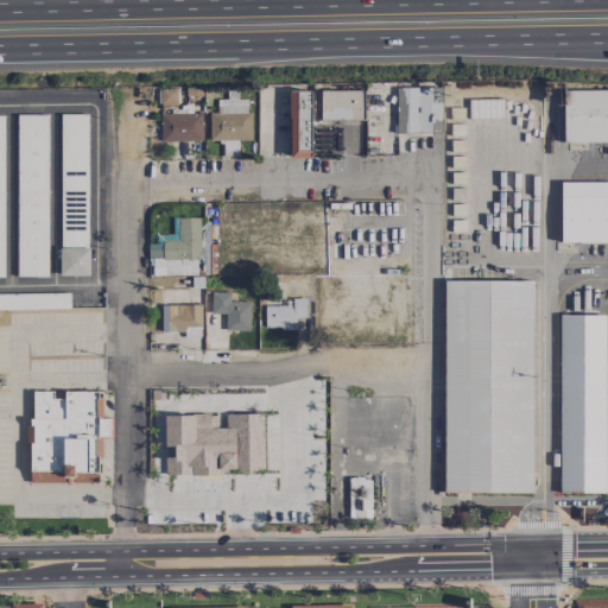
[(396,133),(432,133),(441,132),(441,95),(431,95),(431,87),(396,88),(396,133)]
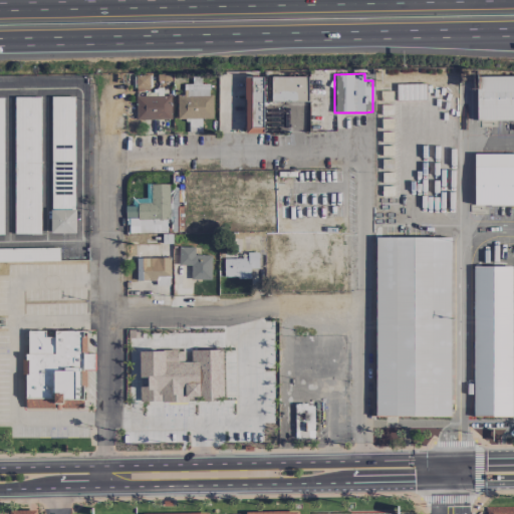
[(513,119),(513,75),(475,76),(476,120),(513,119)]
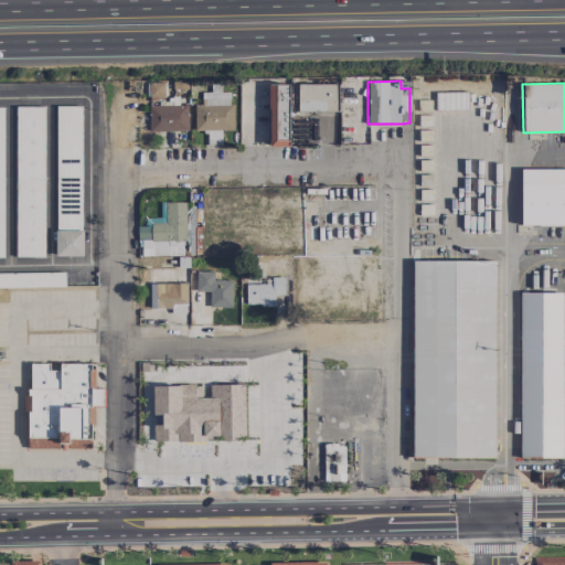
[(232,130),(233,104),(228,104),(228,92),(220,92),(220,84),(210,84),(210,92),(201,92),(201,105),(194,105),(193,130),(208,130),(208,145),(220,145),(221,129),(232,130)]
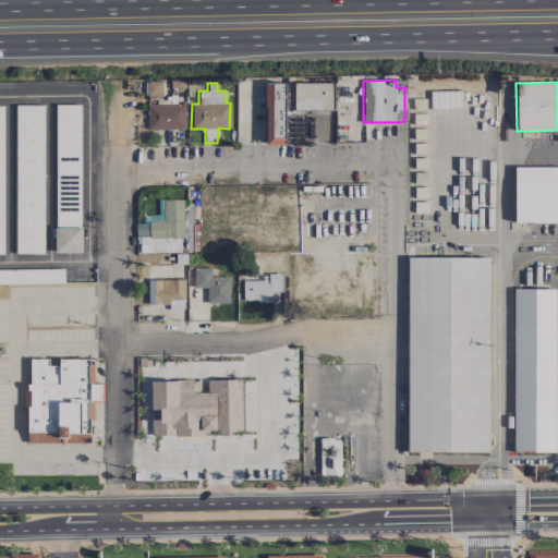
[(265,144),(284,144),(284,83),(265,83),(265,144)]
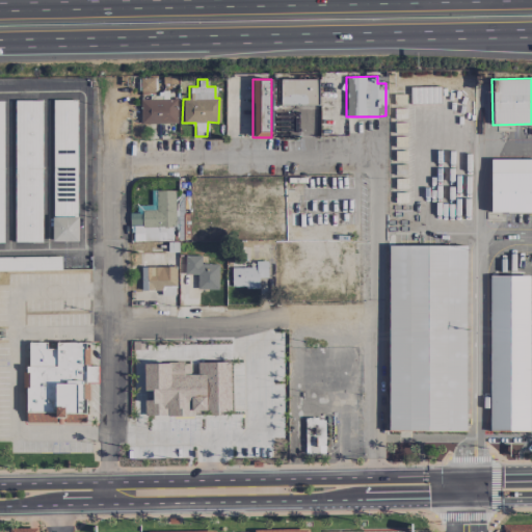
[(280,105),(316,105),(316,79),(280,79),(280,105)]
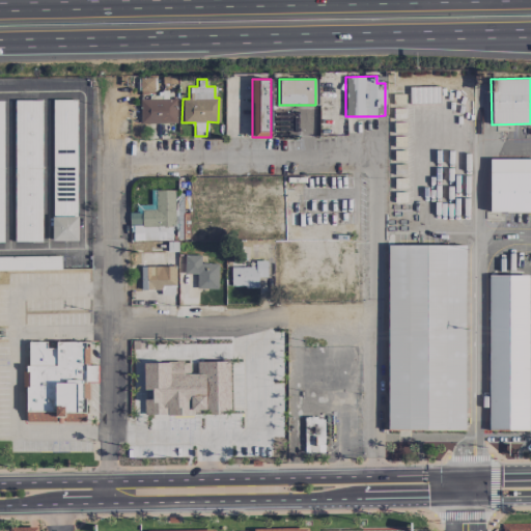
[(140,123),(176,122),(175,98),(139,99),(140,123)]
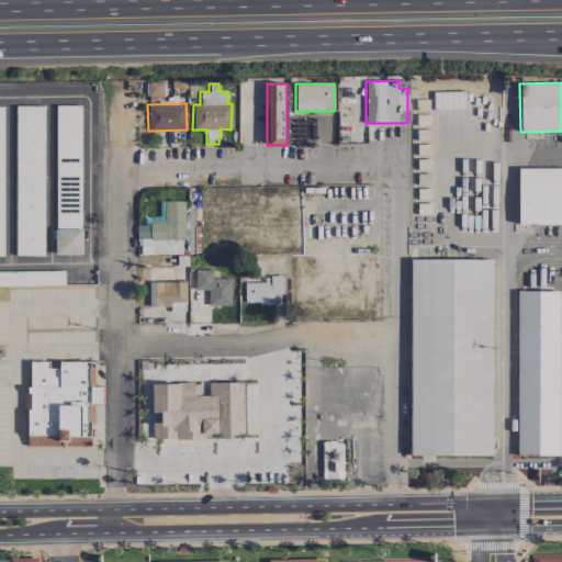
[(14,255),(43,255),(43,105),(15,105),(14,255)]
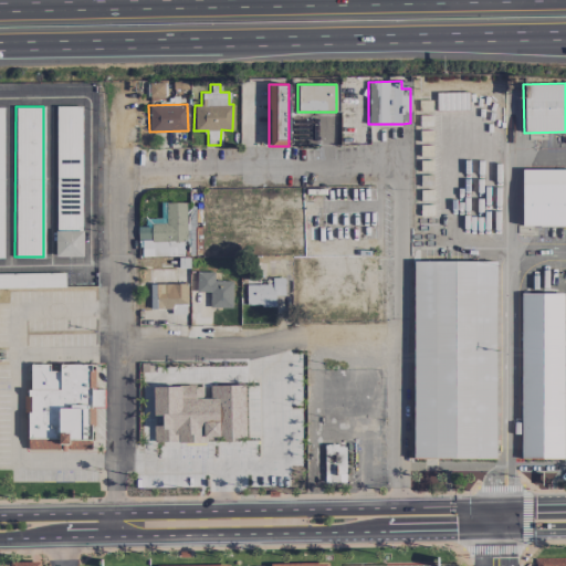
[(81,257),(82,106),(56,106),(55,257),(81,257)]
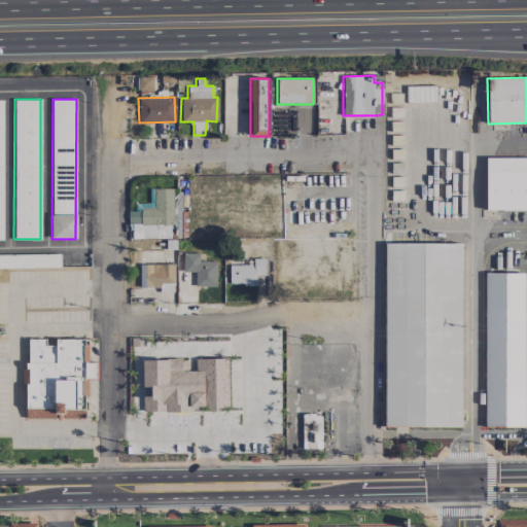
[(485,210),(526,209),(526,156),(485,157),(485,210)]
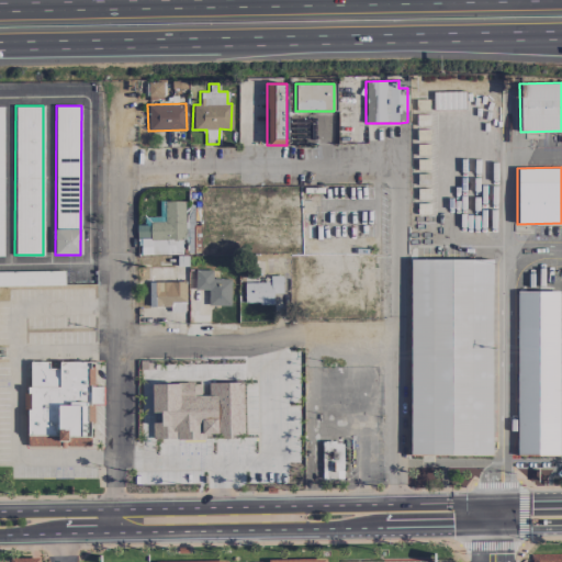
[(183,254),(183,201),(159,201),(159,216),(144,217),(144,224),(137,224),(137,255),(183,254)]
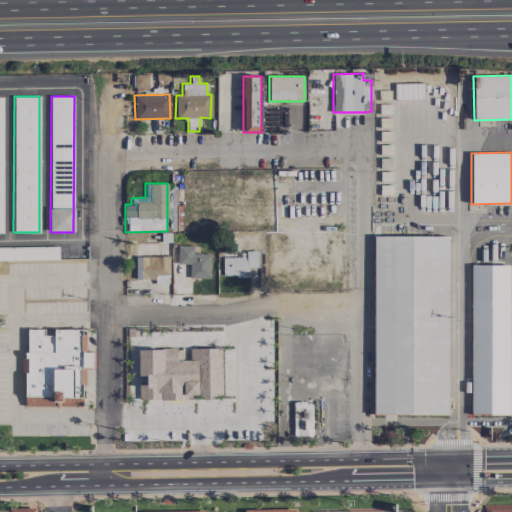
[(448,236),(373,236),(373,415),(448,414),(448,236)]
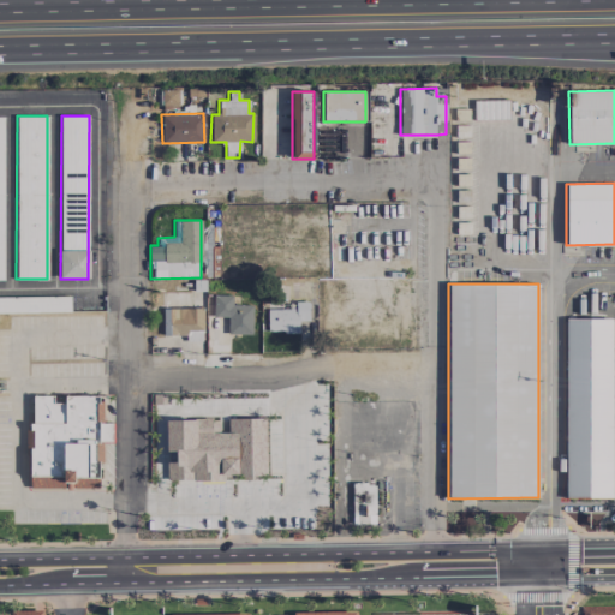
[(232,296),(213,294),(213,316),(227,317),(227,334),(251,334),(252,305),(232,304),(232,296)]
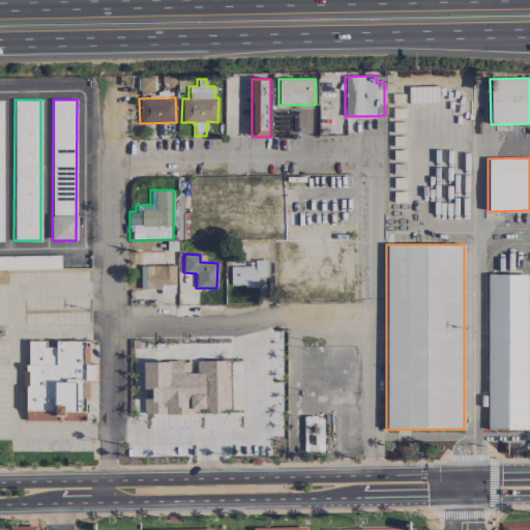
[(58,255),(0,256),(0,268),(58,268),(58,255)]
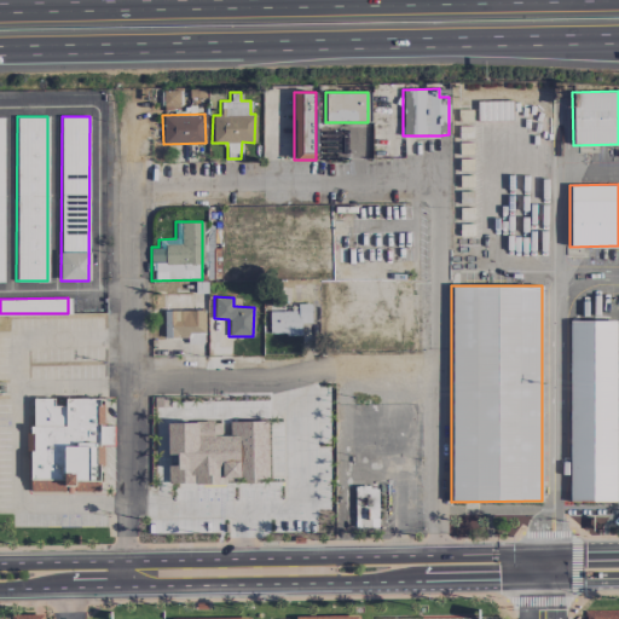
[(311,323),(310,302),(284,304),(285,311),(268,311),(270,334),(300,334),(300,323),(311,323)]
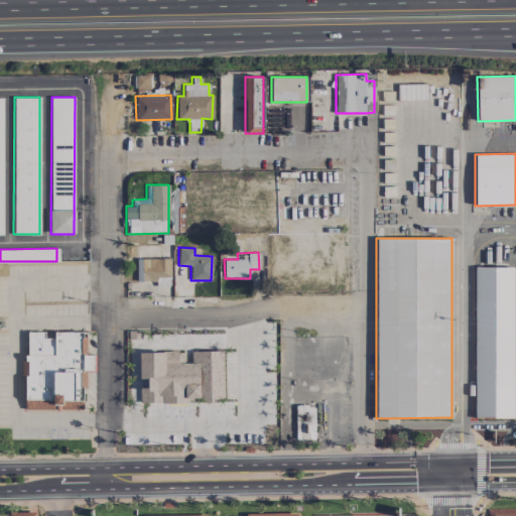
[(136,259),(136,281),(157,281),(157,277),(169,277),(169,258),(136,259)]
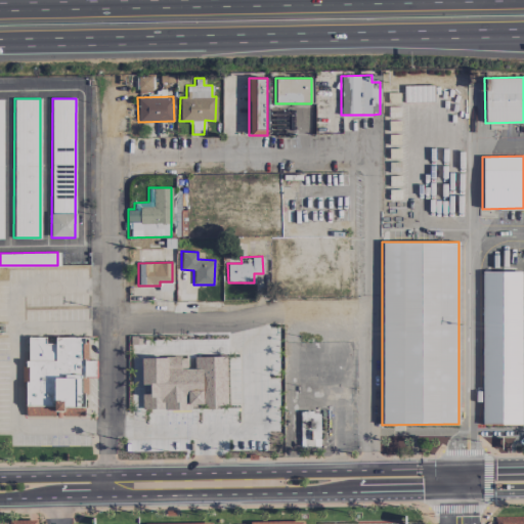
[(520,424),(521,271),(482,271),(480,424),(520,424)]
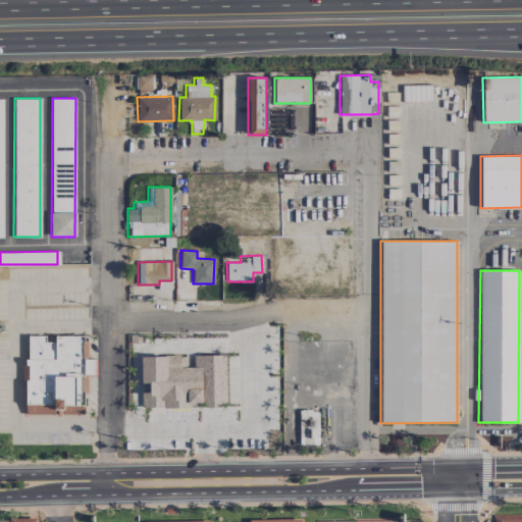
[(83,415),(83,375),(95,375),(95,359),(87,359),(87,336),(54,336),(54,342),(45,342),(45,335),(24,335),(25,415),(83,415)]
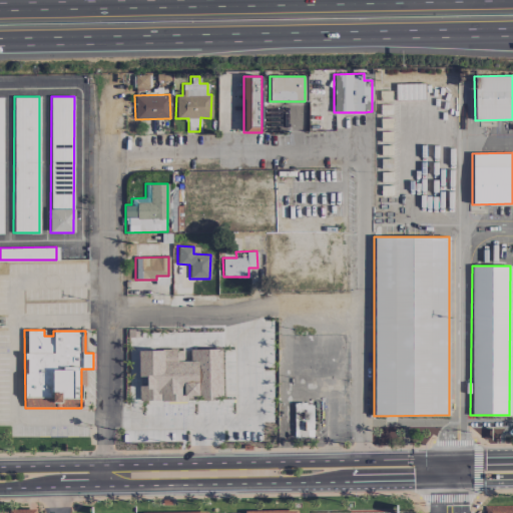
[(220,348),(189,349),(189,360),(182,360),(182,349),(137,350),(138,376),(145,376),(146,385),(138,385),(138,400),(221,399),(220,348)]
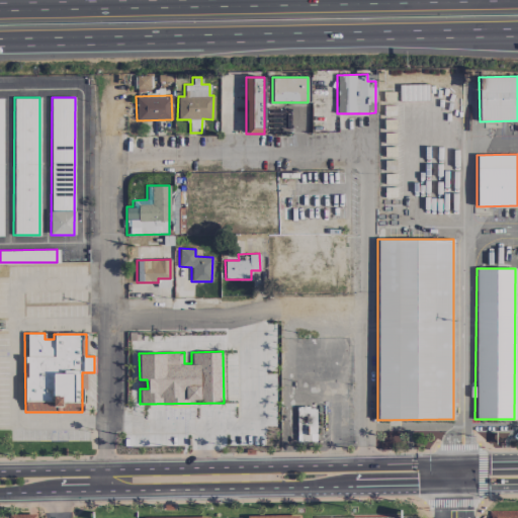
[(316,407),(296,407),(296,441),(316,440),(316,407)]
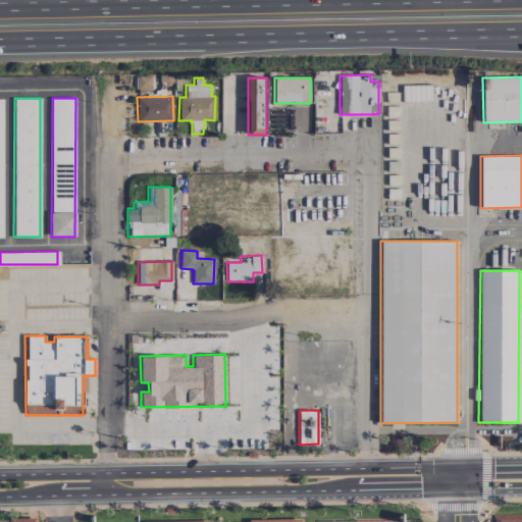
[(521,521),(521,513),(491,514),(491,521),(521,521)]
